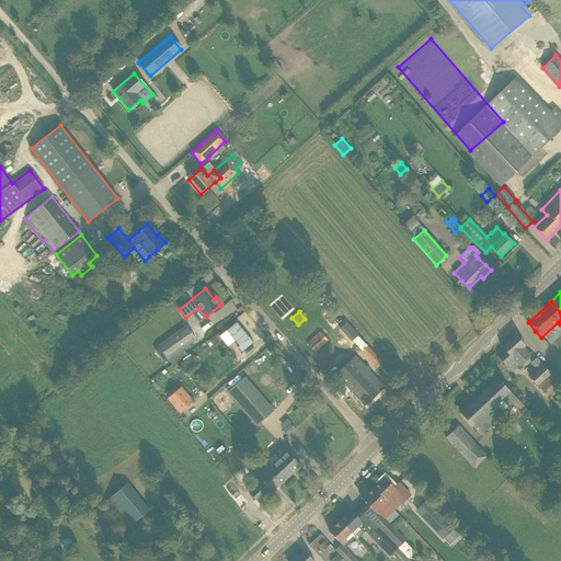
[(348,323),(373,351),(378,346),(370,339),(375,334),(358,316),(348,323)]
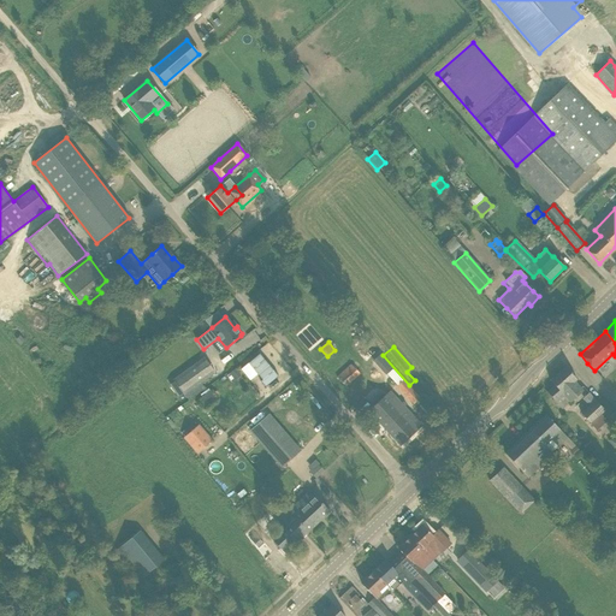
[(260,354),(248,363),(262,380),(260,381),(265,388),(278,377),(260,354)]
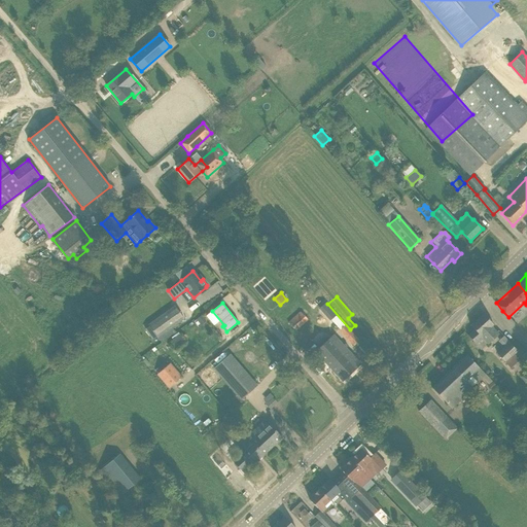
[(328,307),(325,303),(319,309),(322,312),(328,307)]
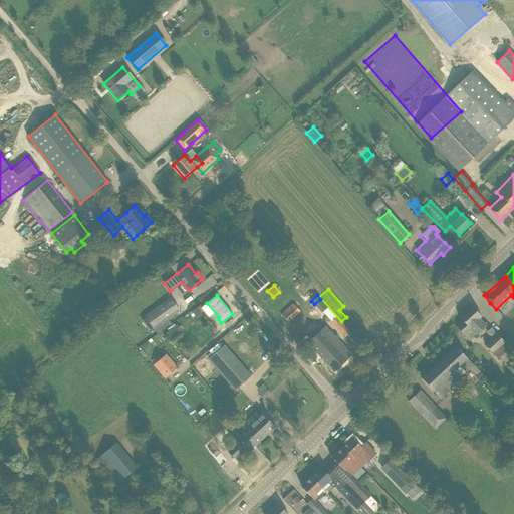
[(140,322),(143,325),(148,321),(153,328),(179,310),(171,298),(145,316),(146,318),(140,322)]
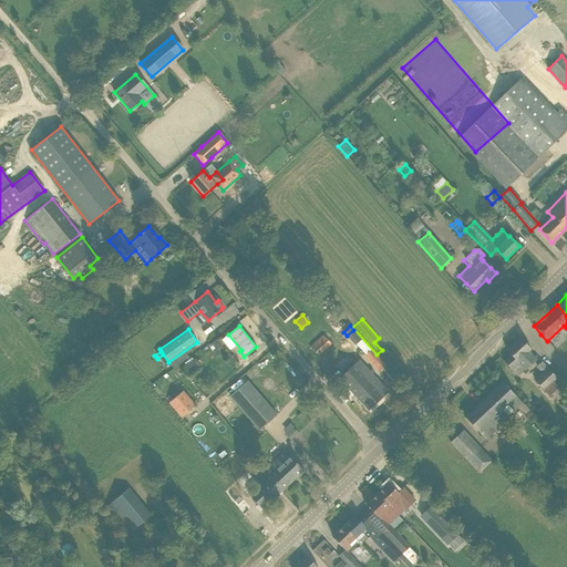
[(309,347),(318,356),(330,343),(322,334),(309,347)]
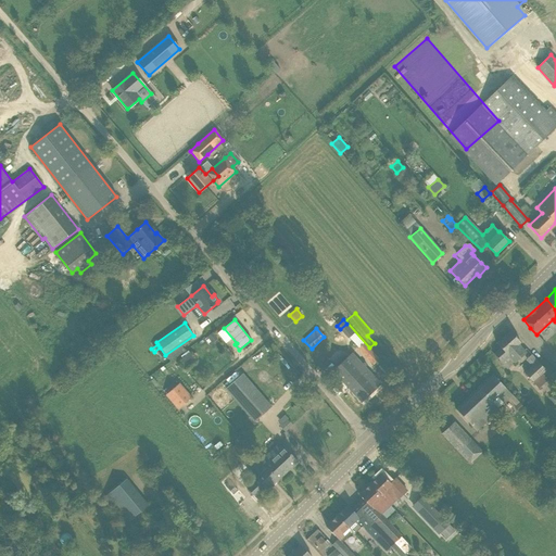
[(493,354),(504,365),(510,358),(513,362),(523,351),(518,344),(520,342),(510,331),(496,343),(501,348),(493,354)]
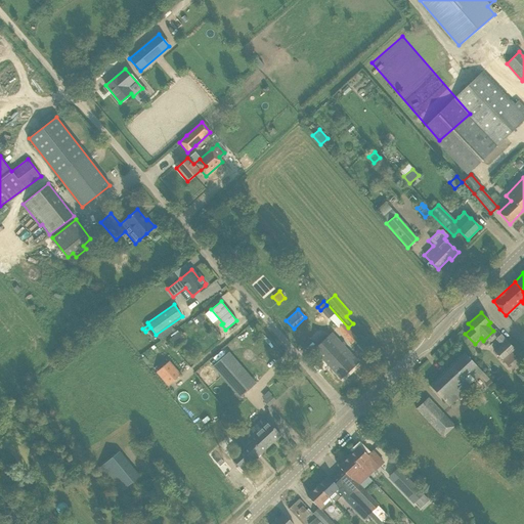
[(313,350),(340,380),(358,362),(352,355),(344,346),(345,344),(343,342),(341,343),(332,333),(313,350)]
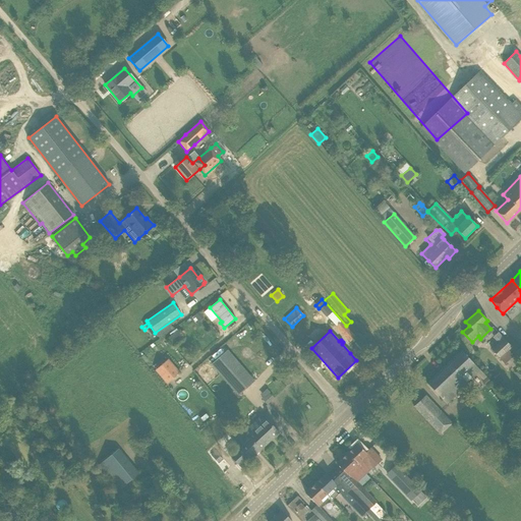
[(509,350),(511,348),(504,339),(491,349),(503,362),(504,364),(514,355),(509,350)]
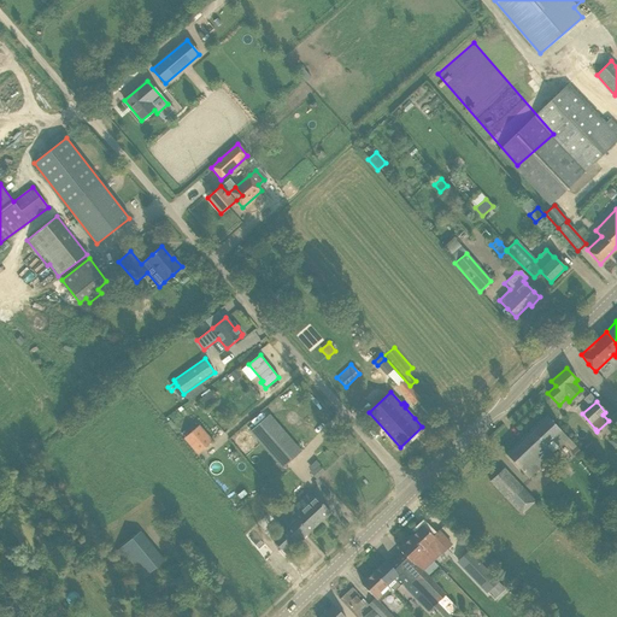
[(250,432),(282,468),(292,459),(300,452),(269,416),(259,423),(250,432)]
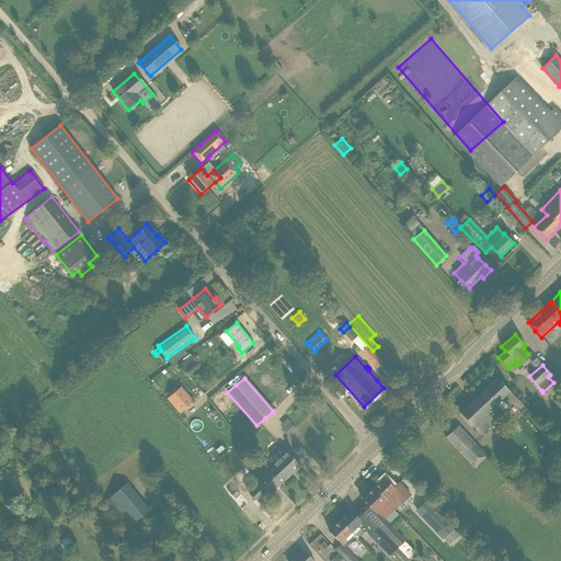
[(504,413),(502,412),(516,399),(496,378),(459,413),(480,435),(504,413)]
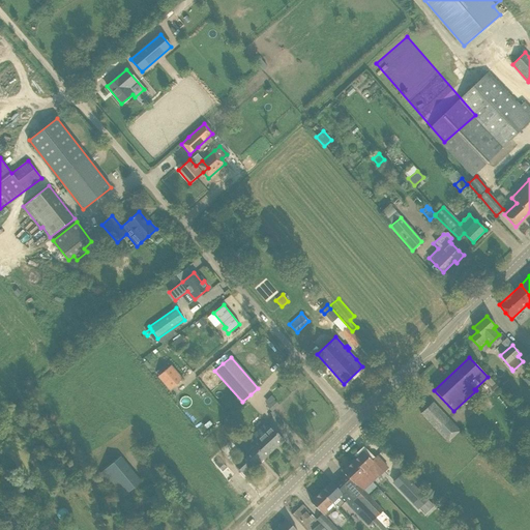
[(171,365),(164,372),(175,385),(182,379),(171,365)]
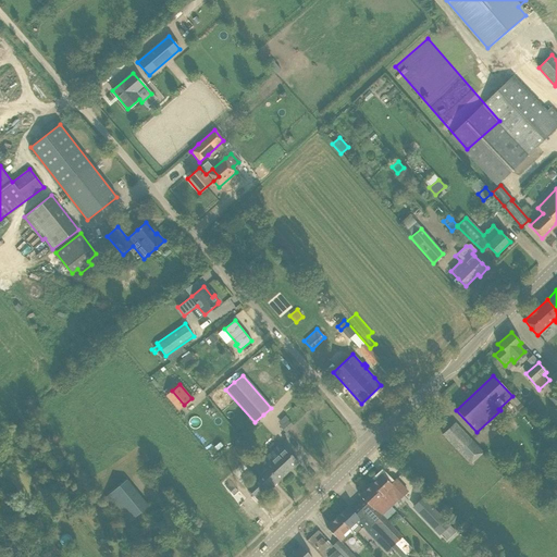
[(524,408),(520,404),(515,408),(519,412),(524,408)]
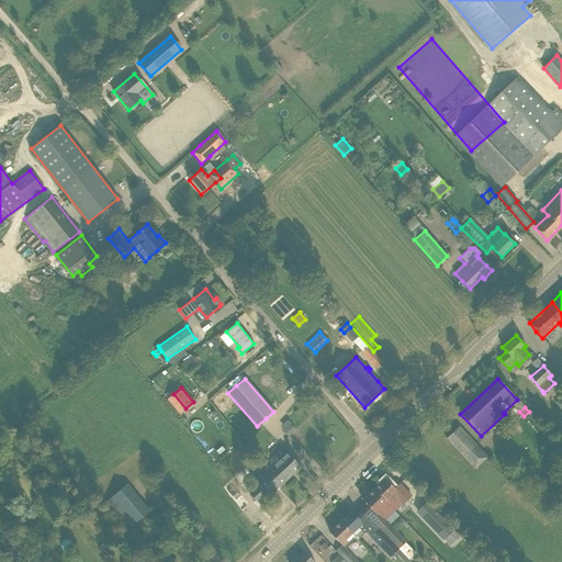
[(290,426),(283,433),(288,437),(294,430),(290,426)]
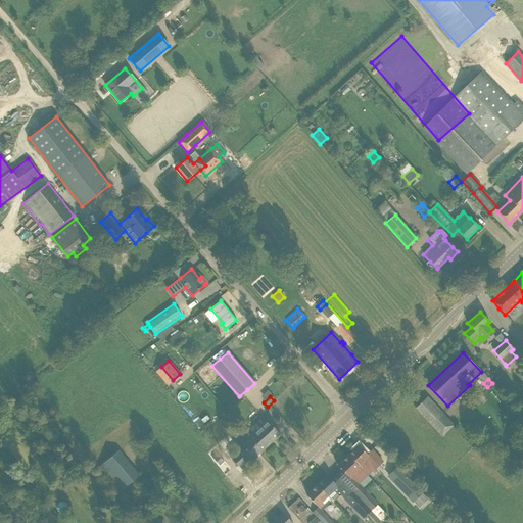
[(416,409),(423,416),(441,436),(454,425),(427,397),(416,409)]
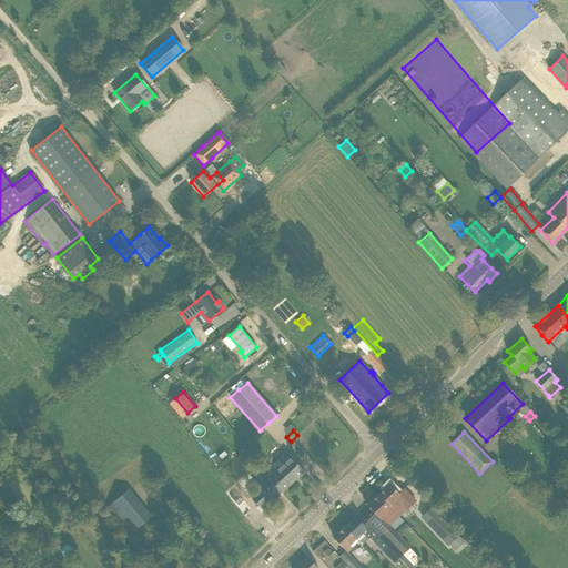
[(253,455),(246,447),(229,465),(239,475),(243,472),(240,467),(253,455)]
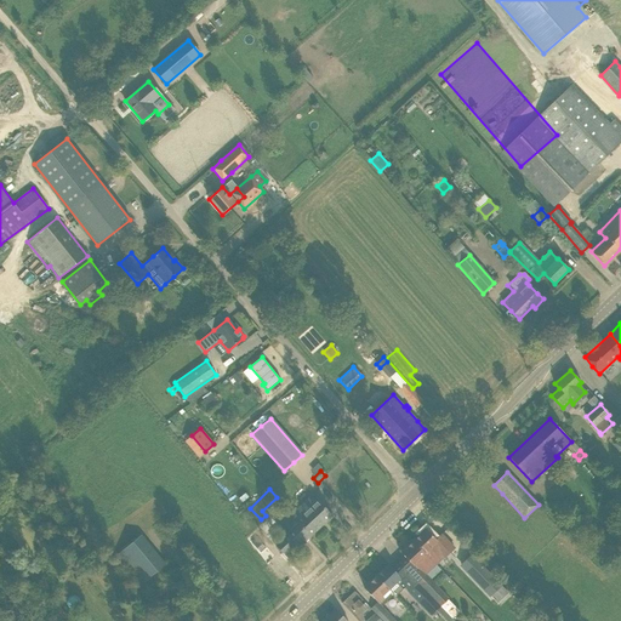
[(273,543),(286,558),(332,516),(319,501),(306,513),(301,510),(292,518),(280,530),(284,534),(273,543)]
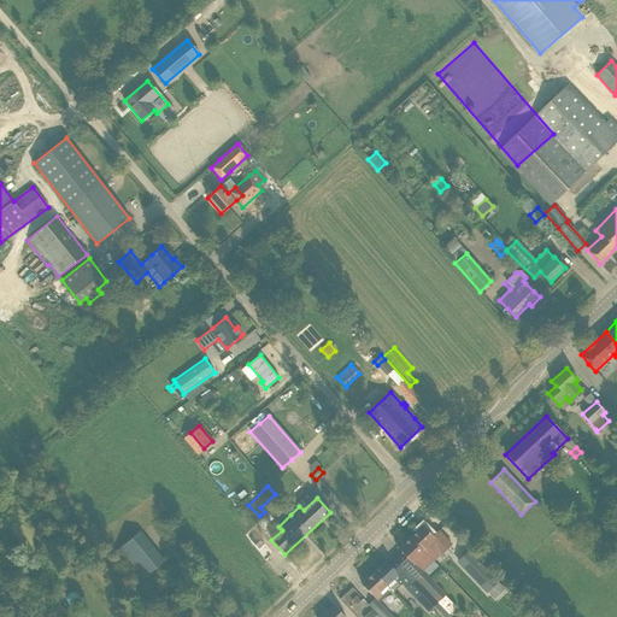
[(423,526),(411,538),(433,560),(441,553),(436,550),(442,544),(447,550),(452,545),(438,532),(433,536),(423,526)]
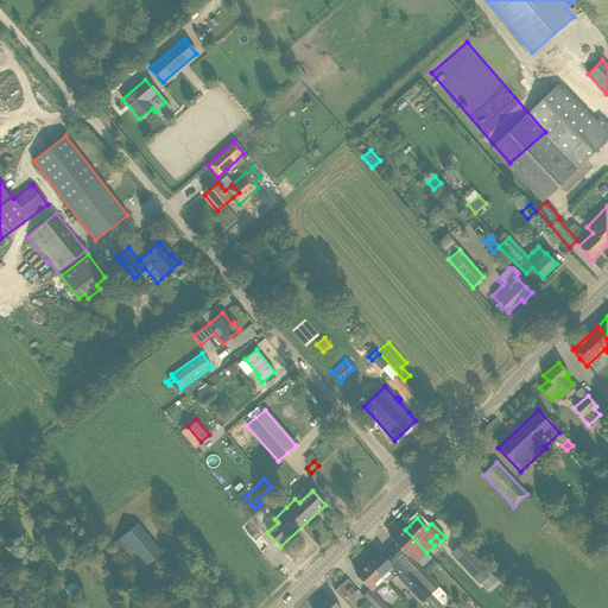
[(114,543),(131,563),(138,571),(162,552),(154,543),(138,524),(114,543)]
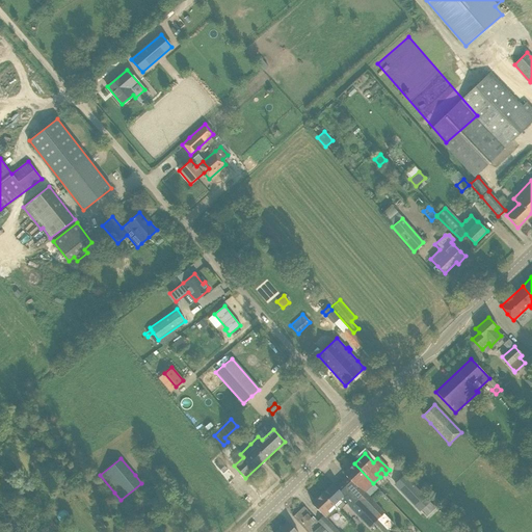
[(220,462),(214,468),(222,478),(229,472),(220,462)]
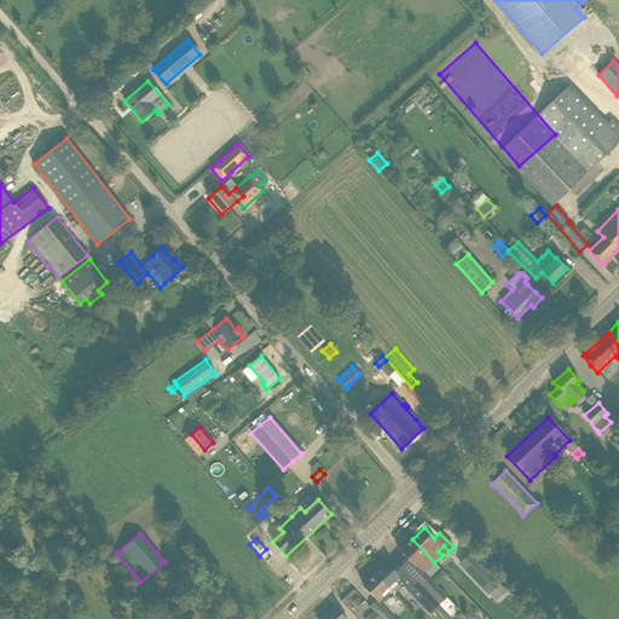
[(404,555),(398,561),(446,613),(447,612),(452,608),(445,601),(447,599),(420,570),(422,567),(426,571),(434,562),(412,539),(400,551),(404,555)]
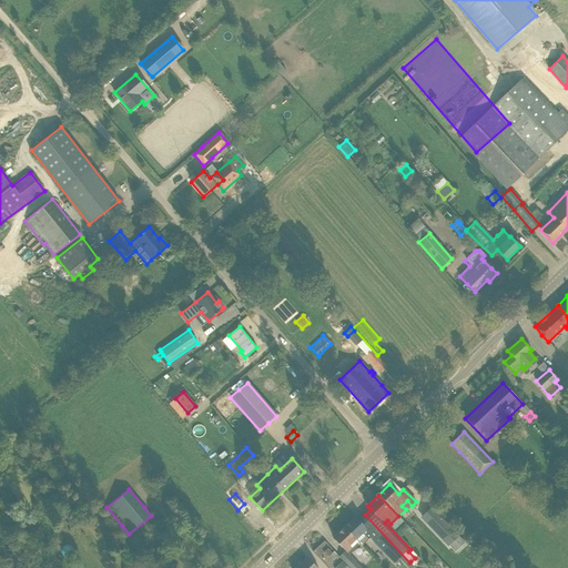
[(432,506),(421,517),(447,545),(458,535),(432,506)]
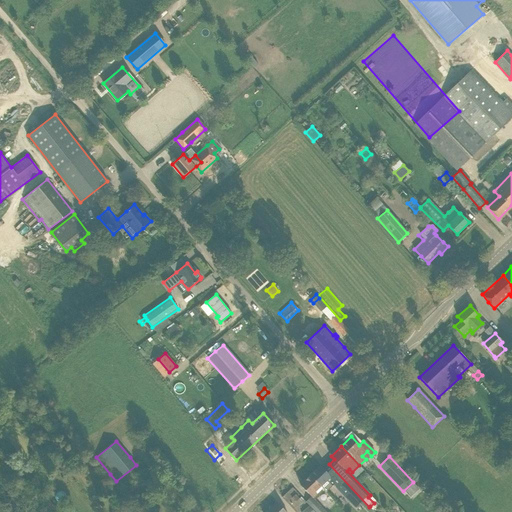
[(320,466),(310,475),(325,490),(324,491),(326,492),(333,484),(355,508),(360,503),(368,511),(369,511),(372,509),(370,506),(369,507),(329,464),(324,469),(320,466)]
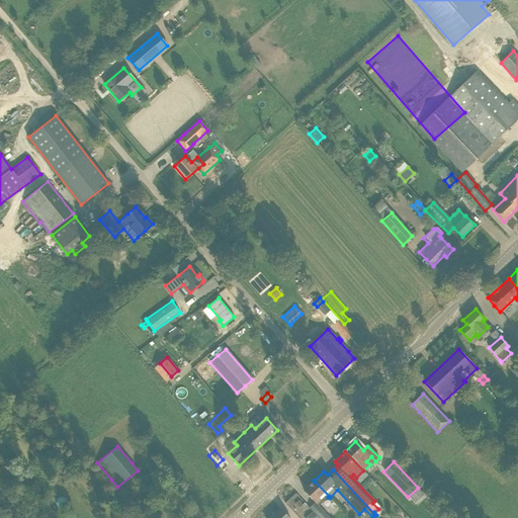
[(329,496),(314,481),(304,491),(315,503),(309,508),(319,517),(330,517),(319,506),(328,497),(329,496)]
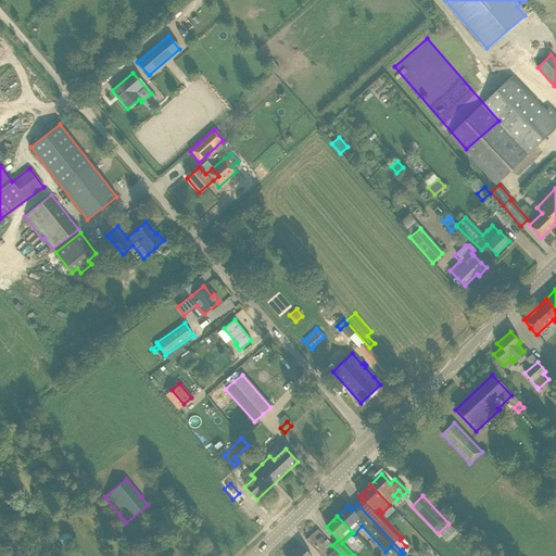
[(316,542),(320,546),(325,542),(320,538),(316,542)]
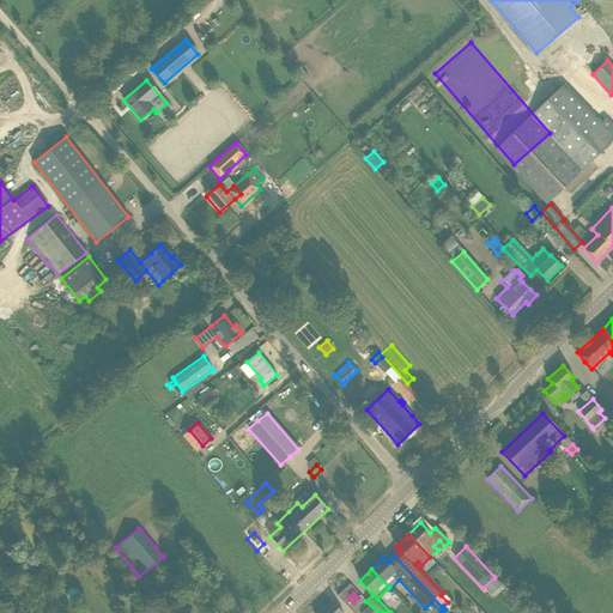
[(341,612),(331,601),(317,612),(341,612)]
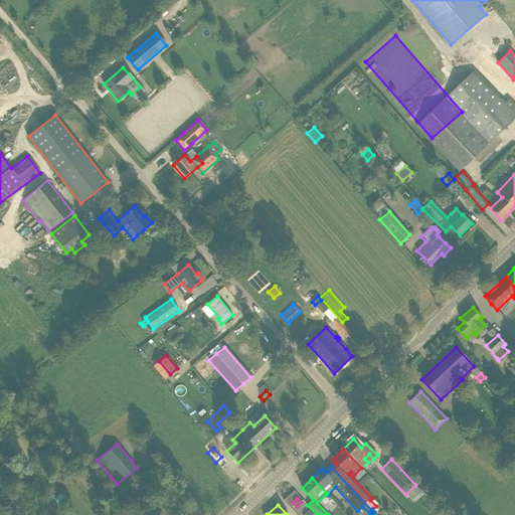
[(414,509),(418,513),(422,509),(418,505),(414,509)]
